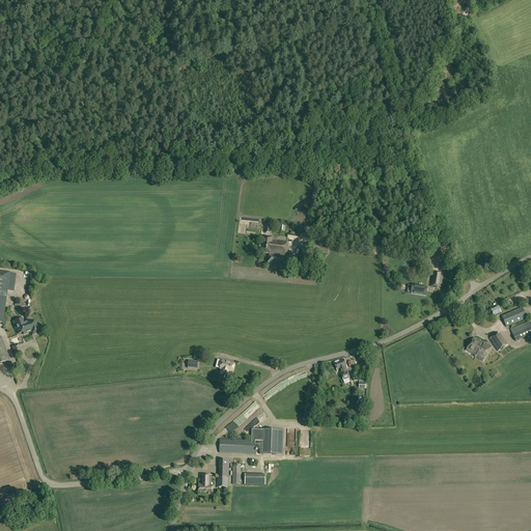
[(262,253),(270,254),(272,254),(284,256),(286,243),(277,241),(277,240),(272,239),(264,238),(262,253)]
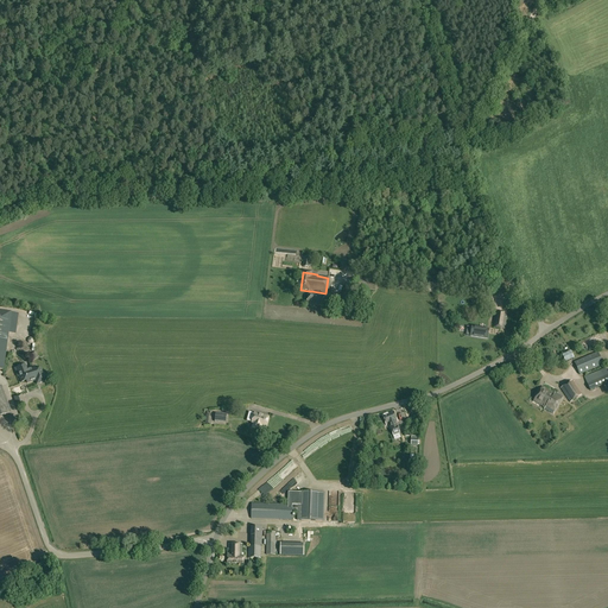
[(350,310),(356,290),(343,286),(337,308),(350,310)]
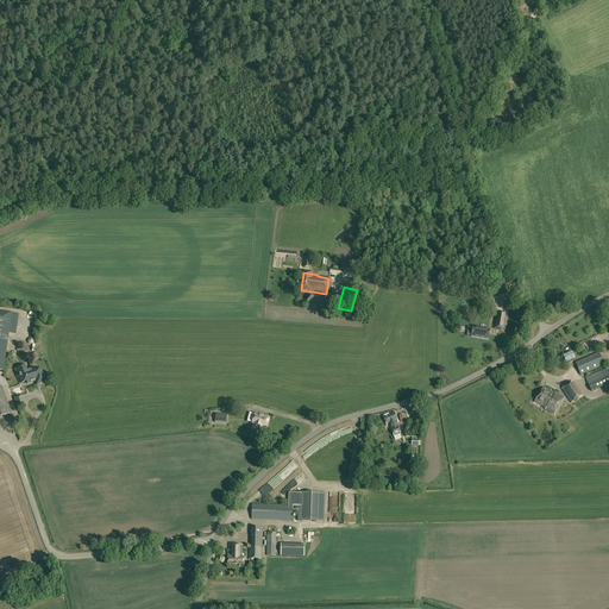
[(312,293),(312,292),(309,292),(307,305),(325,307),(326,295),(312,293)]
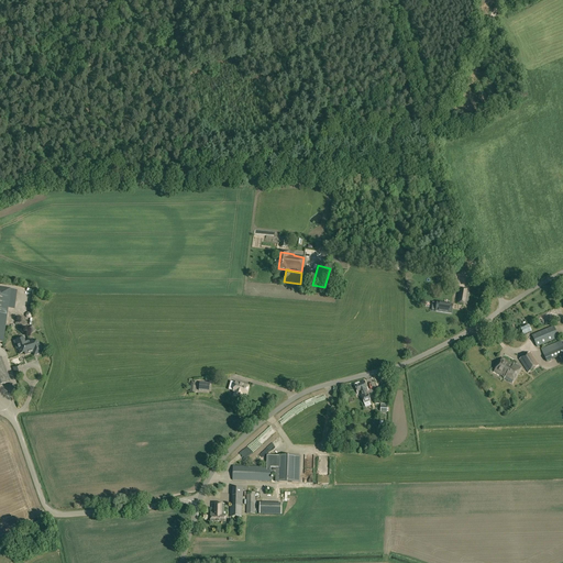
[(10,289),(0,287),(0,342),(2,343),(10,289)]
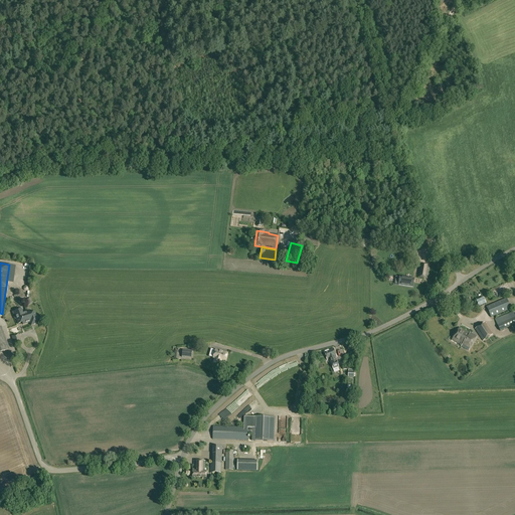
[(427,279),(430,266),(419,264),(417,278),(427,279)]
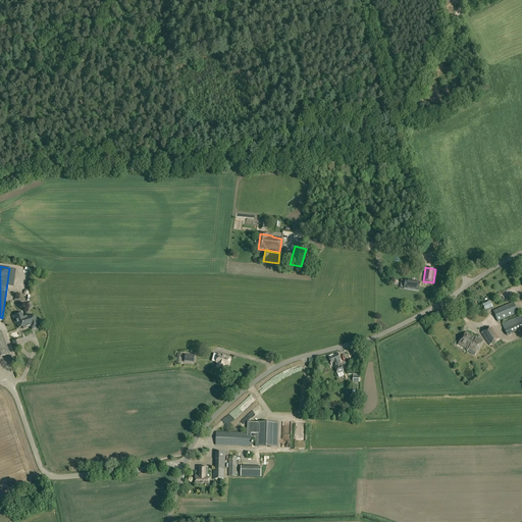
[(418,291),(420,283),(405,280),(404,289),(418,291)]
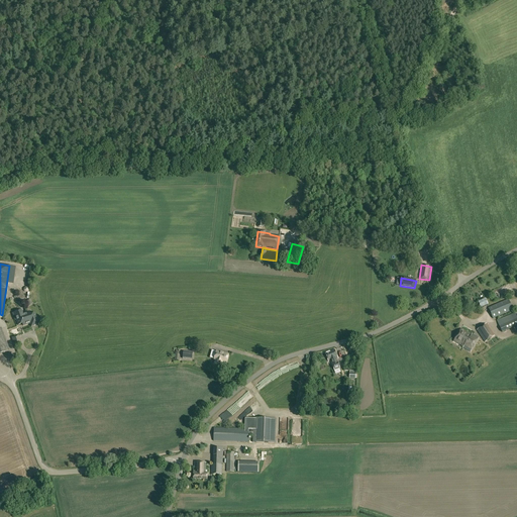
[(493,319),(513,310),(508,299),(488,308),(493,319)]
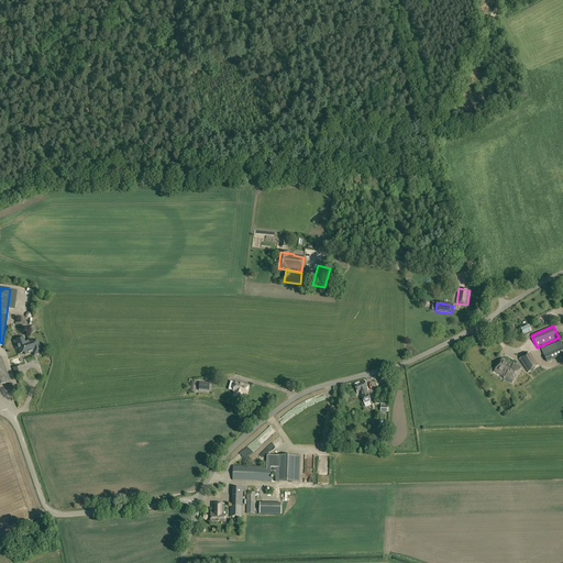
[(42,353),(41,350),(37,341),(32,343),(31,341),(24,343),(23,339),(19,341),(20,344),(17,346),(20,354),(24,353),(25,355),(29,353),(33,352),(34,355),(42,353)]
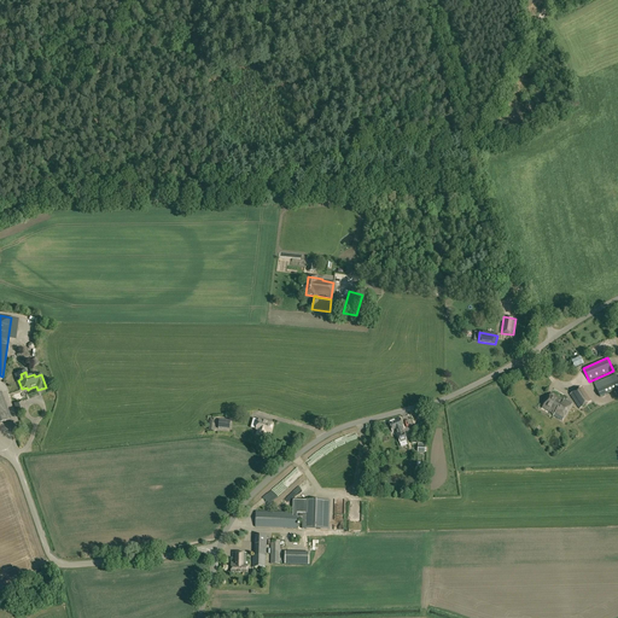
[(600,397),(617,389),(617,378),(616,374),(594,384),(600,397)]
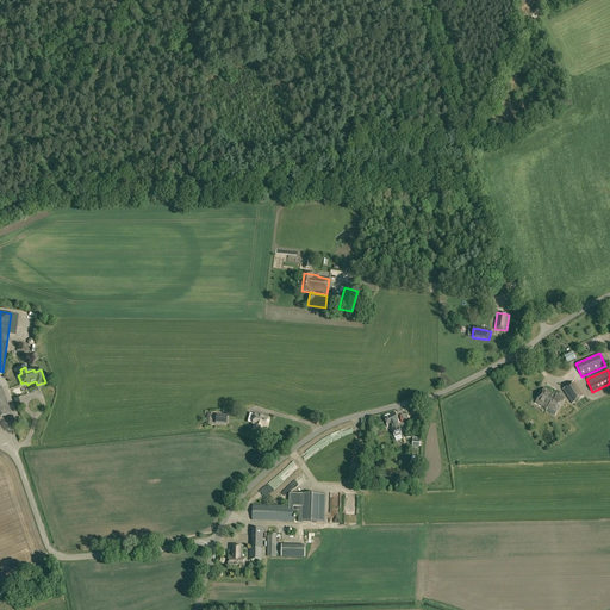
[(574,381),(562,390),(572,404),(584,396),(574,381)]
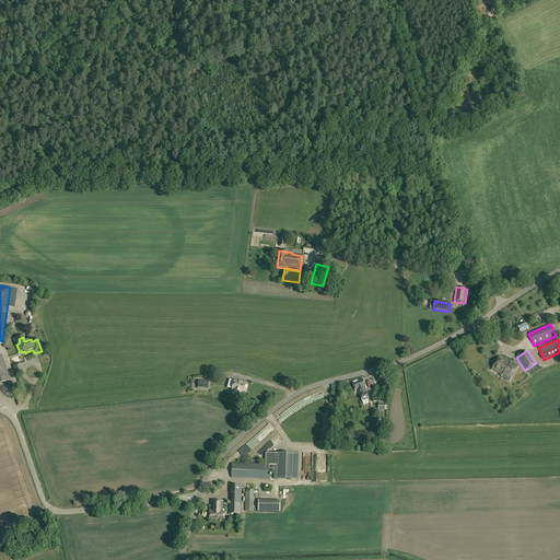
[(0,356),(0,383),(10,381),(1,356),(0,356)]
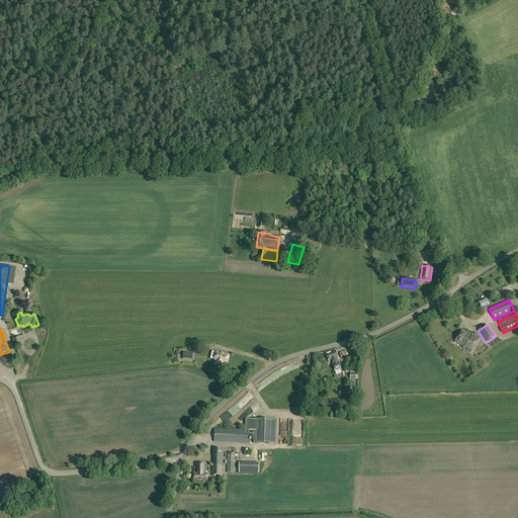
[(461,330),(454,342),(455,342),(462,346),(464,347),(463,348),(471,353),(480,339),(472,335),(472,336),(461,330)]
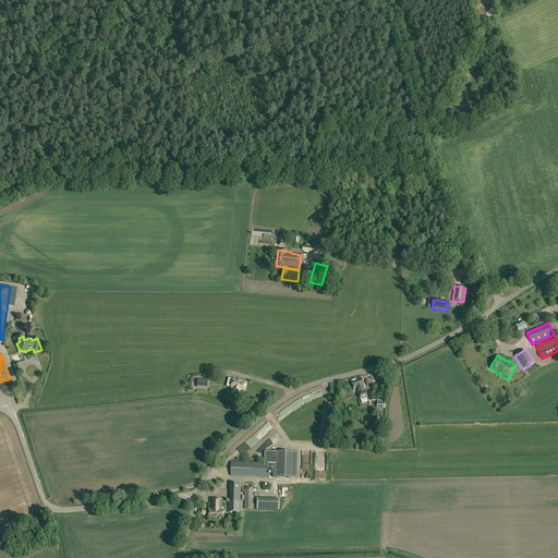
[(363,387),(365,387),(361,377),(351,381),(354,390),(356,389),(361,400),(367,398),(363,387)]
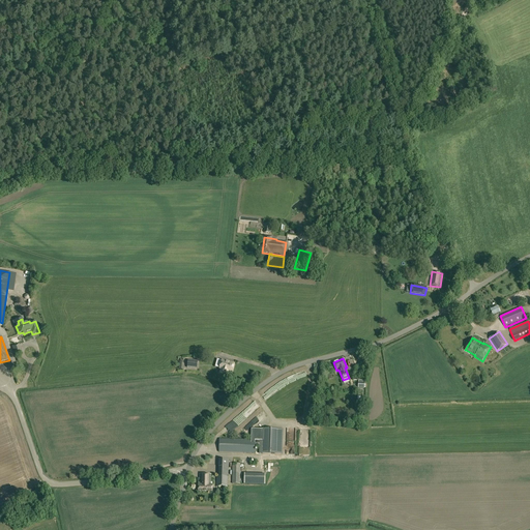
[(187,367),(197,369),(198,361),(188,360),(187,367)]
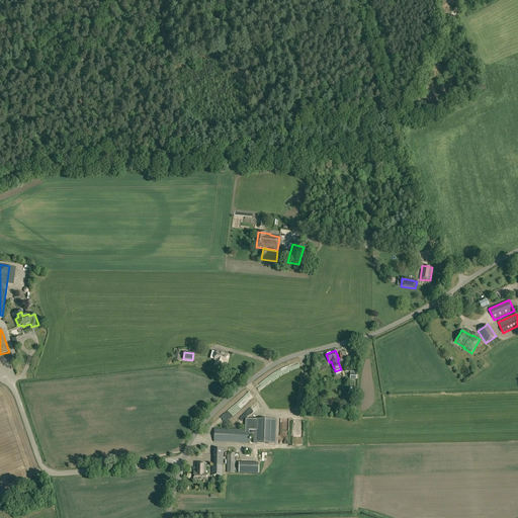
[(217,352),(214,360),(216,361),(214,364),(222,366),(223,363),(227,364),(229,356),(217,352)]
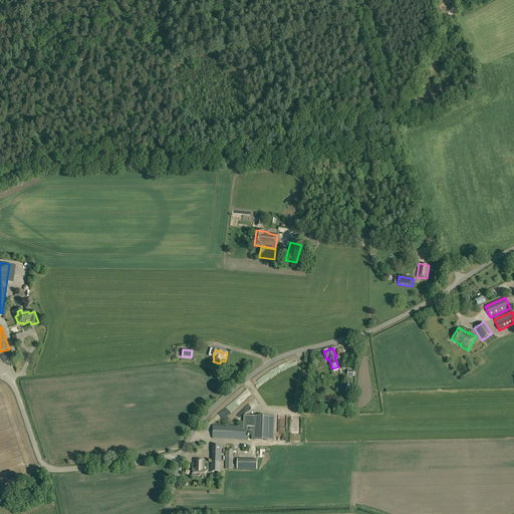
[(252,416),(252,417),(244,417),(244,427),(213,426),(213,439),(246,440),(247,434),(251,434),(251,440),(273,441),(274,417),(252,416)]
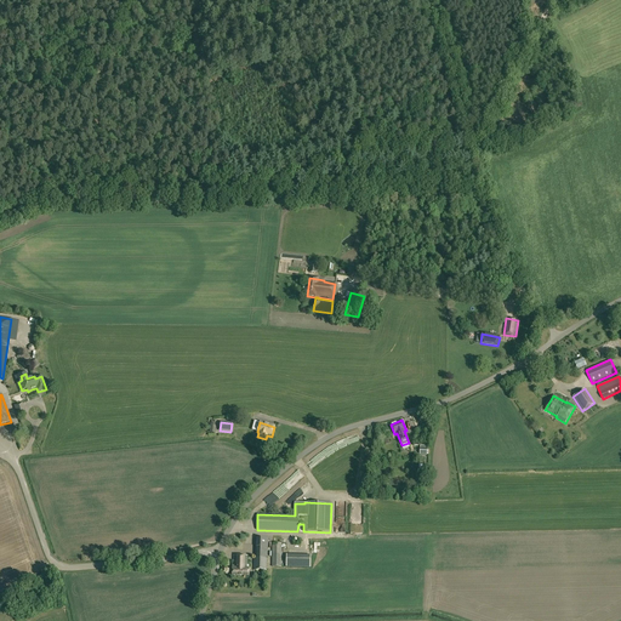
[(267,547),(268,547),(268,539),(257,539),(256,558),(254,558),(254,570),(266,570),(267,547)]
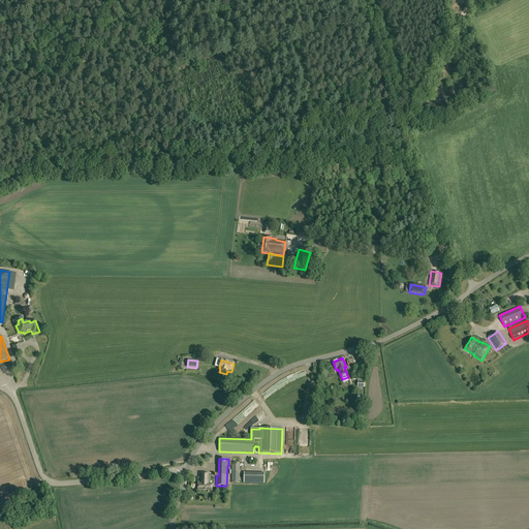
[(245,483),(266,481),(265,470),(244,470),(245,483)]
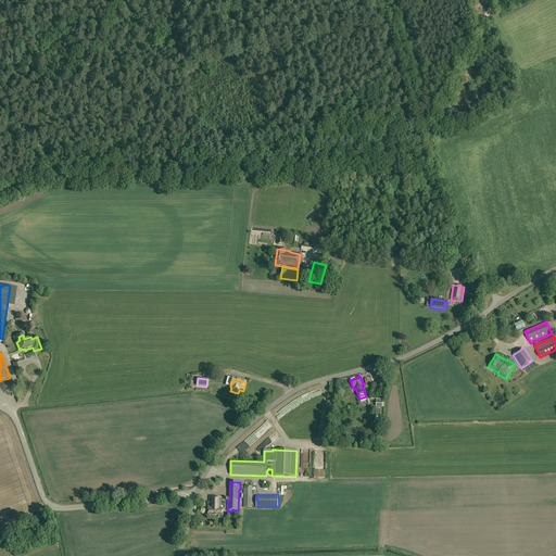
[(222,509),(222,506),(222,497),(210,497),(209,506),(209,509),(207,515),(223,516),(223,509),(222,509)]
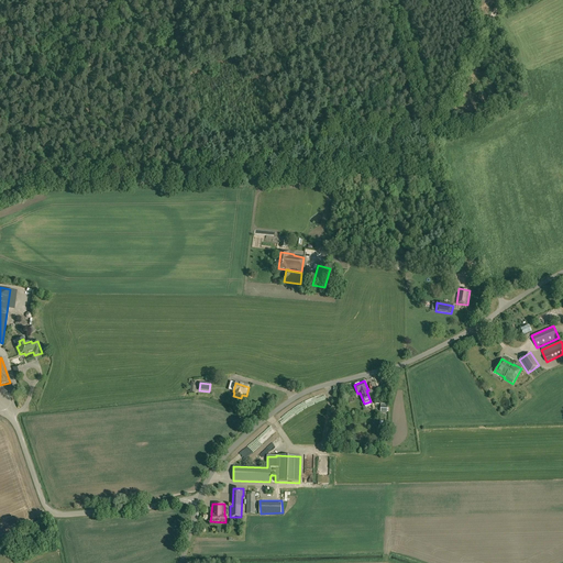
All buildings are outlined.
